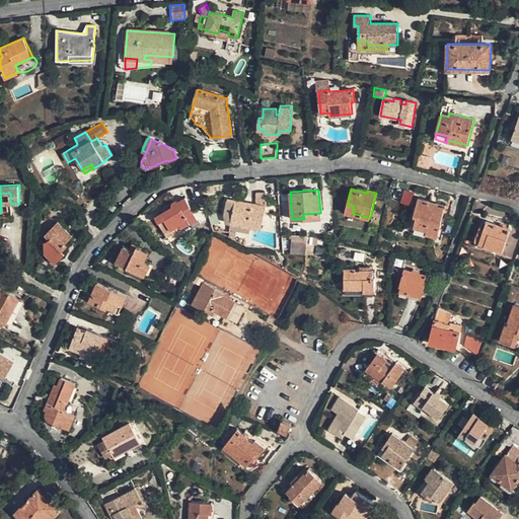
[(409,206),(413,192),(403,190),(399,203),(409,206)]
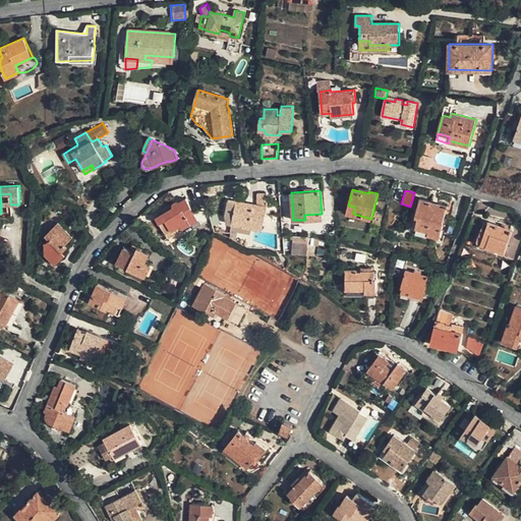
[(257,192),(257,205),(267,206),(266,192),(257,192)]
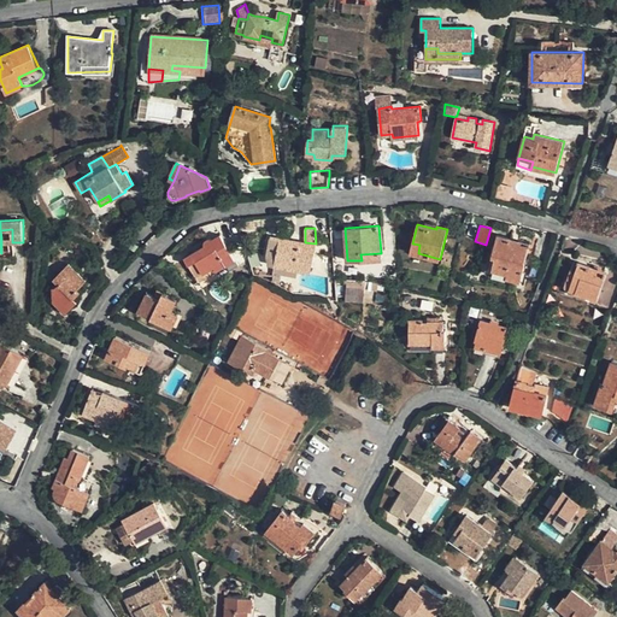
[(511,244),(512,239),(497,235),(492,256),(495,257),(493,269),(507,272),(506,277),(521,281),(530,244),(519,241),(518,245),(511,244)]
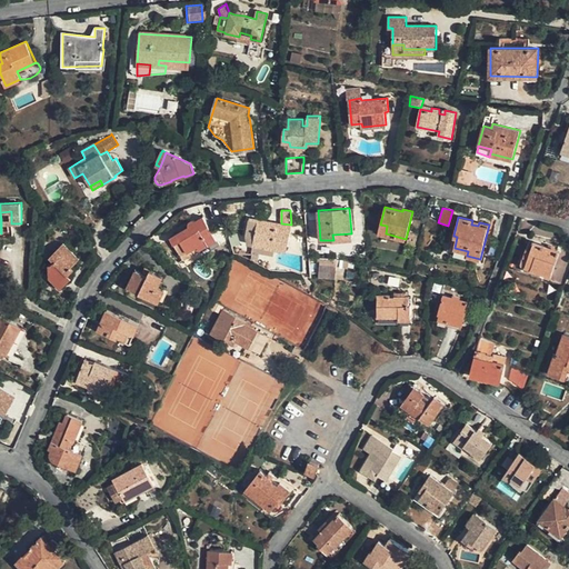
[(249,218),(247,236),(255,238),(253,245),(255,245),(287,250),(291,225),(281,223),(249,218)]
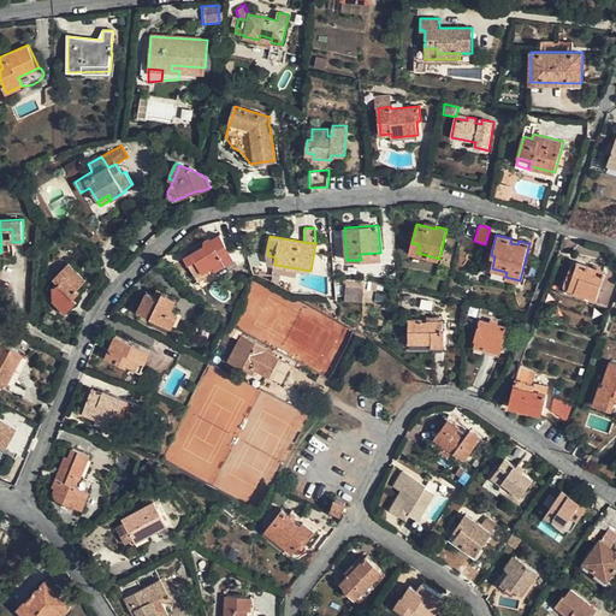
[(214,266),(217,271),(220,268),(218,264),(224,260),(212,241),(209,240),(208,240),(206,240),(205,241),(205,243),(205,244),(184,258),(196,277),(214,266)]
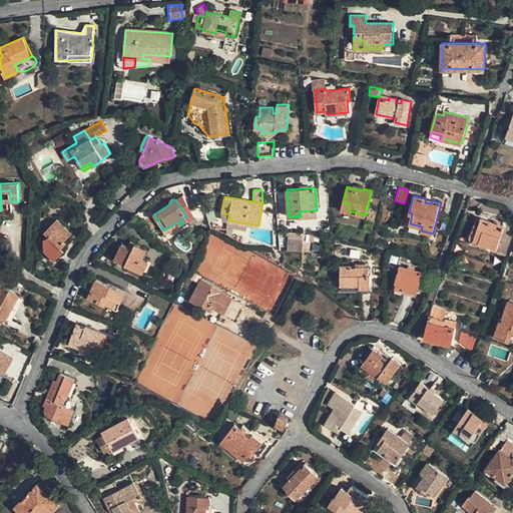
[(223,219),(228,220),(229,214),(222,212),(222,213),(221,216),(221,218),(223,219)]
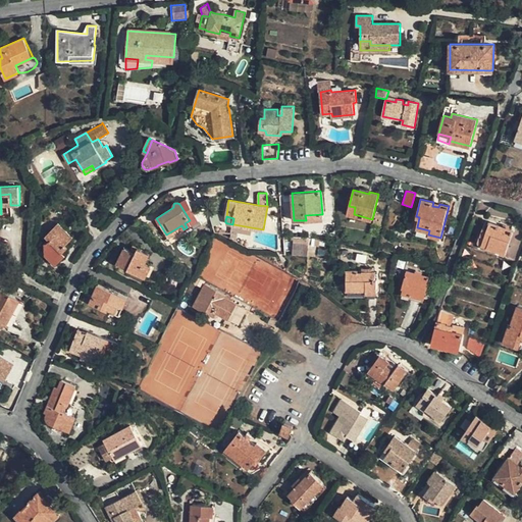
[(500,225),(489,221),(482,245),(506,253),(514,230),(506,227),(505,228),(500,226),(500,225)]
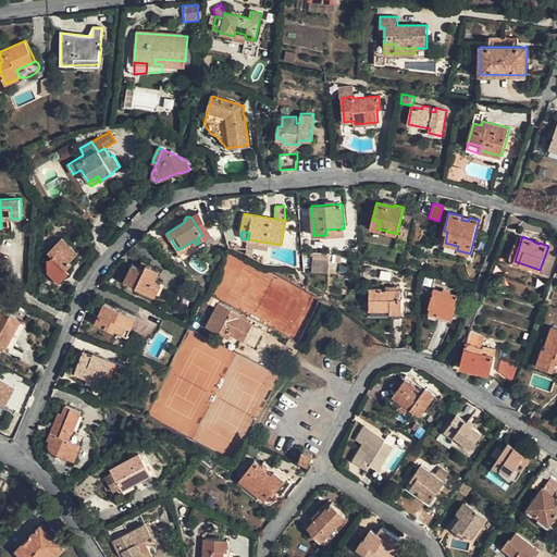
[(78,252),(62,237),(49,251),(53,256),(50,259),(48,259),(48,272),(60,283),(70,272),(67,270),(73,263),(71,260),(78,252)]
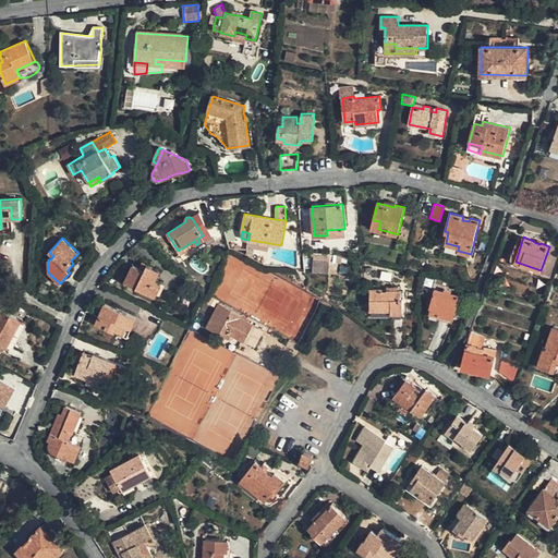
[(179,255),(196,245),(194,241),(178,251),(179,255)]
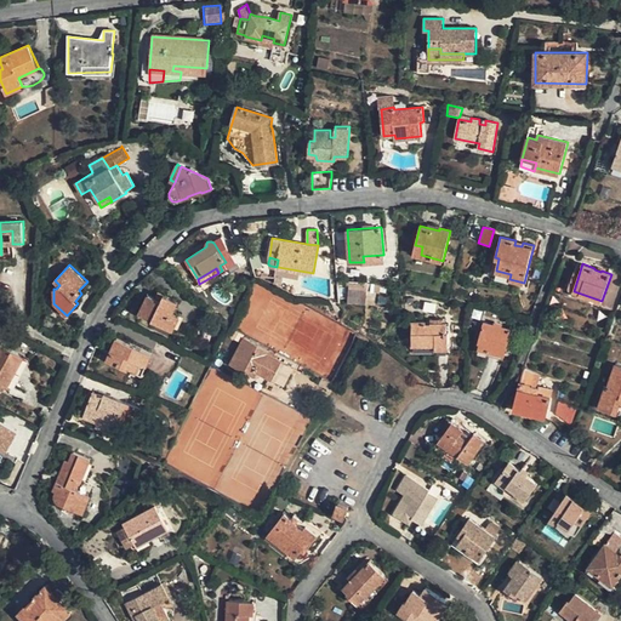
[(366,305),(366,283),(347,284),(348,305),(366,305)]
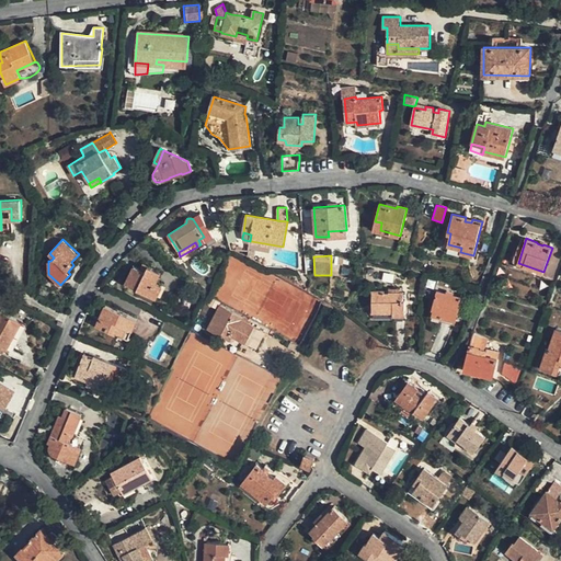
[(142,263),(139,268),(146,272),(148,265),(142,263)]
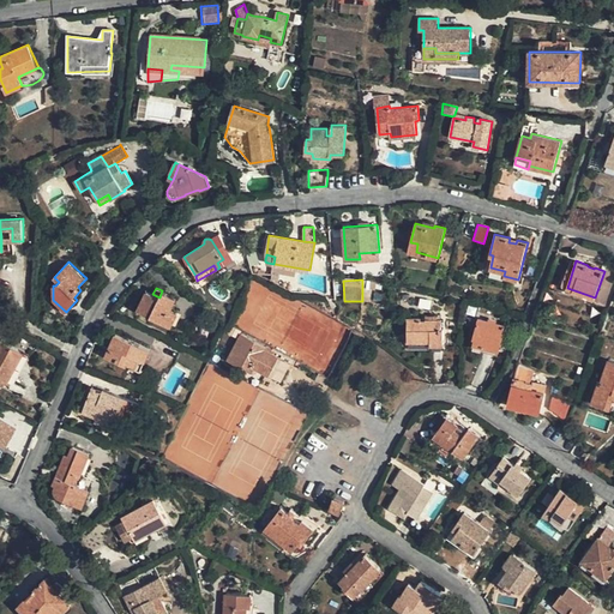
[(176,298),(162,290),(160,298),(152,294),(146,290),(137,311),(164,323),(172,308),(176,298)]
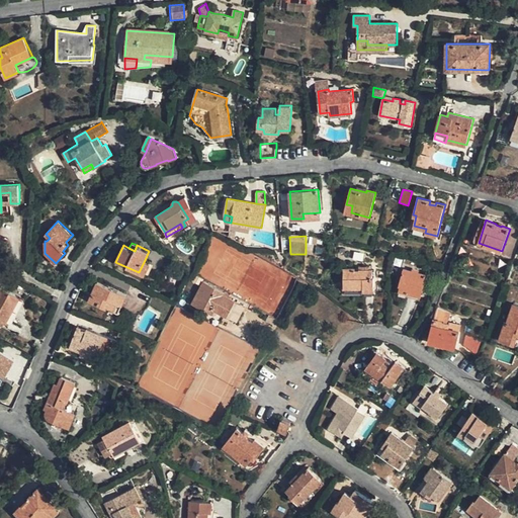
[(150,262),(145,260),(139,272),(144,275),(150,262)]
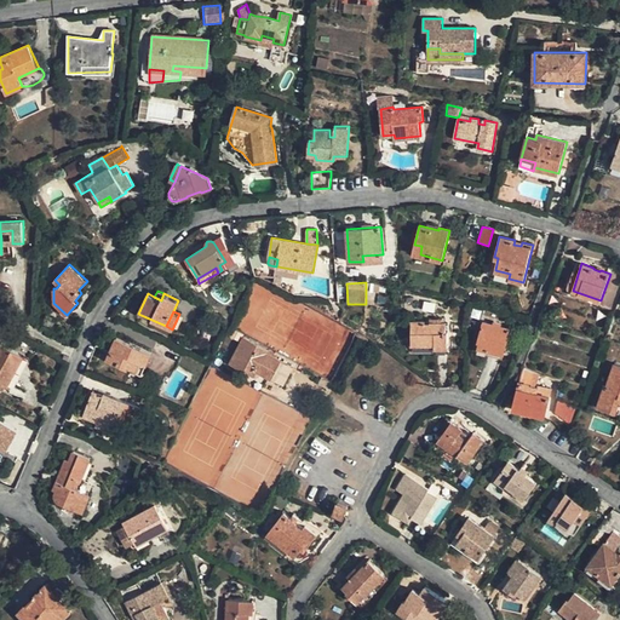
[(447,323),(443,322),(430,323),(425,323),(425,321),(411,321),(412,345),(435,344),(435,348),(448,348),(448,332),(447,332),(447,323)]
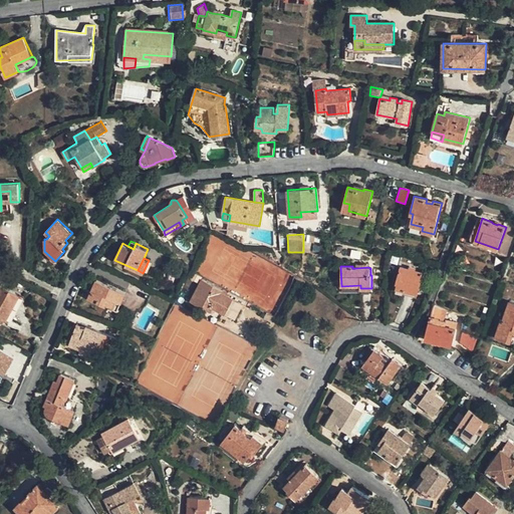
[(396,284),(397,284),(403,286),(402,290),(418,294),(424,273),(400,267),(396,284)]
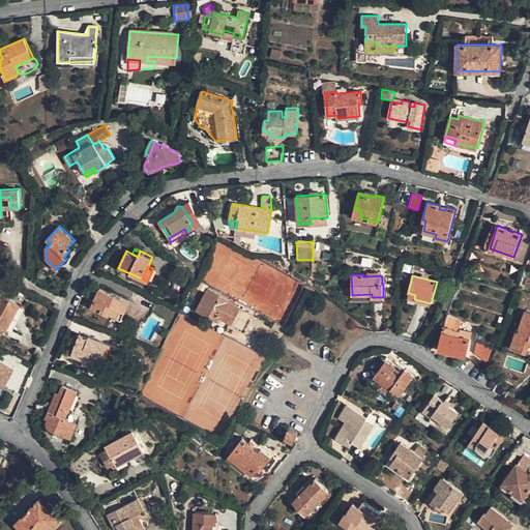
[(117,318),(124,299),(99,288),(91,307),(117,318)]
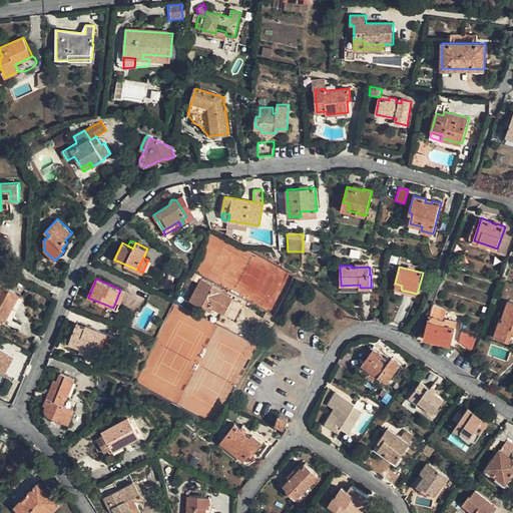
[(222,291),(201,279),(189,302),(209,312),(212,308),(224,314),(232,299),(221,293),(222,291)]
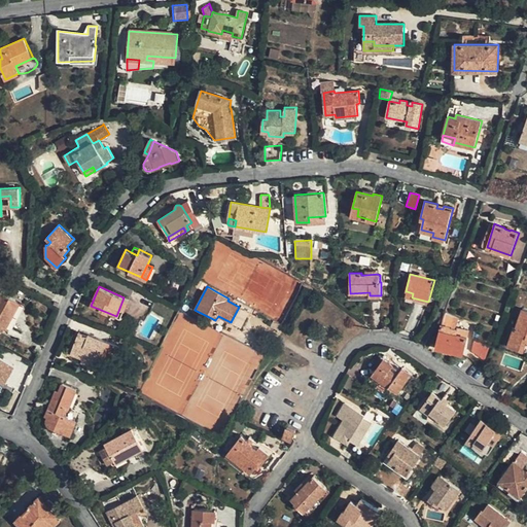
[(0,323),(5,327),(6,328),(21,303),(0,291),(0,292),(0,323)]
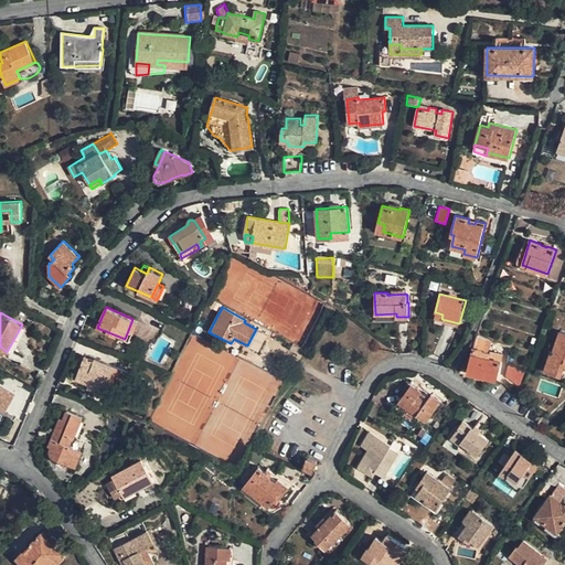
[(138,321),(132,319),(125,339),(129,341),(138,321)]
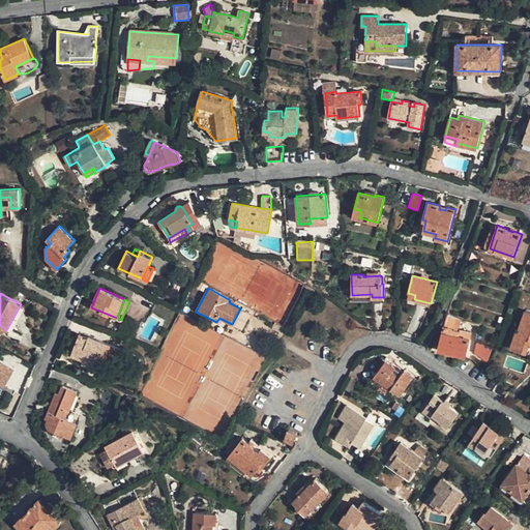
[(520,329),(518,329),(511,346),(527,352),(529,342),(529,313),(525,311),(520,329)]
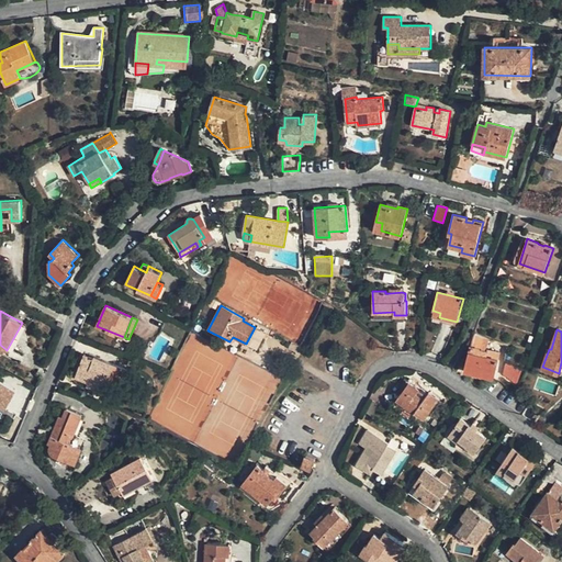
[(474,333),(474,334),(471,346),(481,349),(484,337),(474,333)]
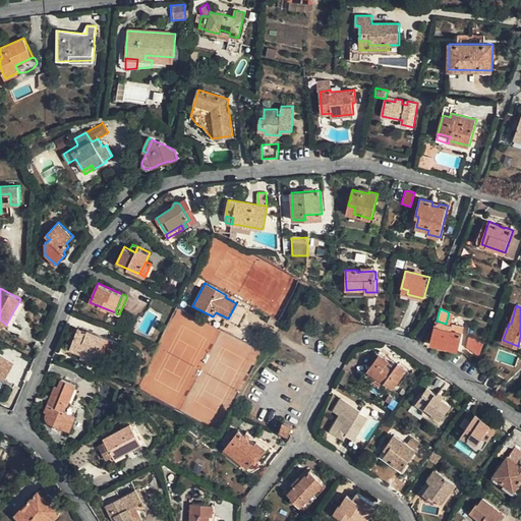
[(279,321),(278,320),(274,317),(270,324),(276,327),(279,321)]
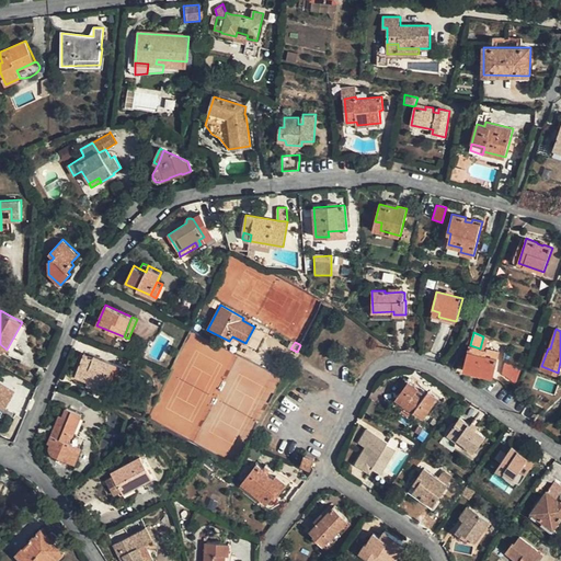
[(480,348),(470,345),(469,345),(464,370),(493,378),(499,353),(488,350),(488,351),(479,350),(480,348)]
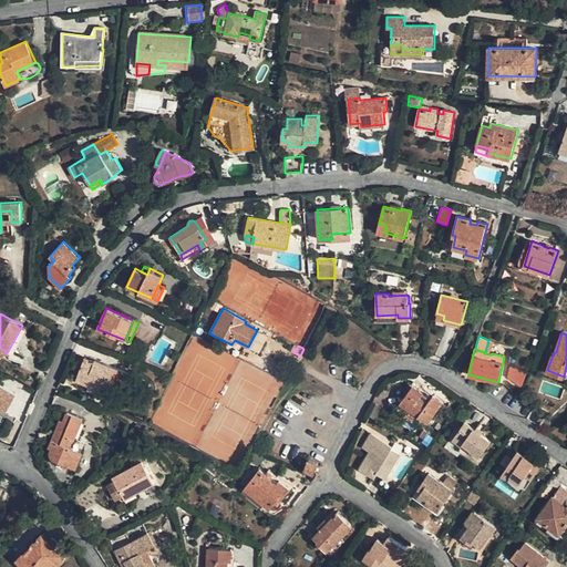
[(89,385),(98,389),(111,393),(113,389),(122,392),(130,372),(95,359),(94,361),(85,357),(76,381),(89,385)]
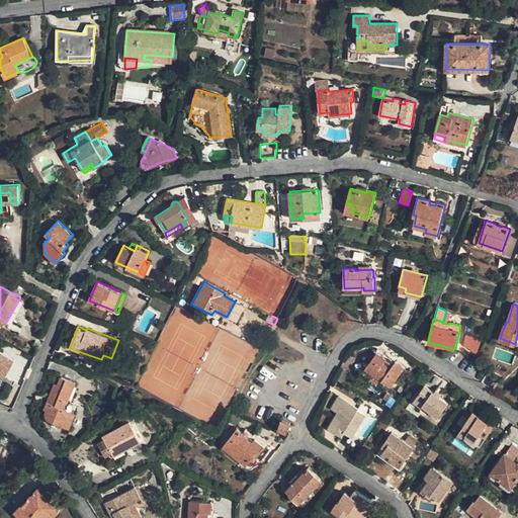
[(461,348),(477,353),(481,339),(465,335),(461,348)]
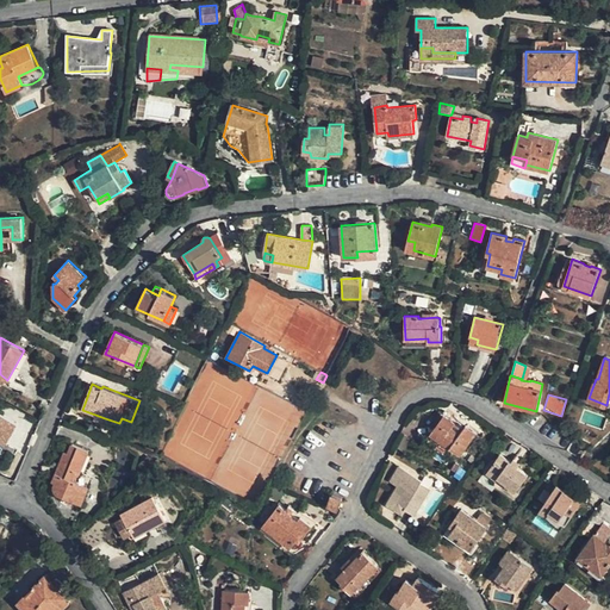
[(452,427),(455,422),(444,415),(439,423),(442,425),(434,437),(448,448),(449,447),(460,455),(477,433),(466,424),(464,428),(461,427),(458,430),(452,427)]
